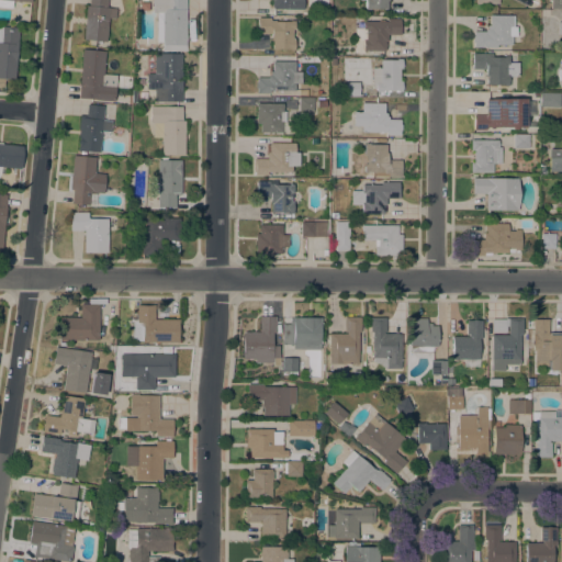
[(108,0),(108,7),(116,8),(115,19),(108,18),(107,42),(83,40),(86,6),(89,6),(89,0),(108,0)]
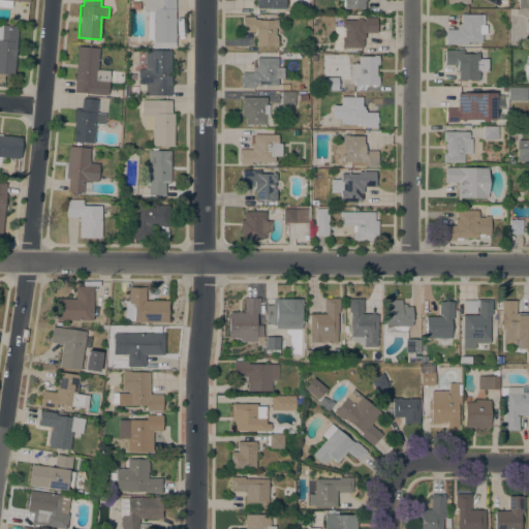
[(175,0),(175,47),(152,47),(152,39),(147,39),(147,11),(144,11),(144,0),(175,0)]
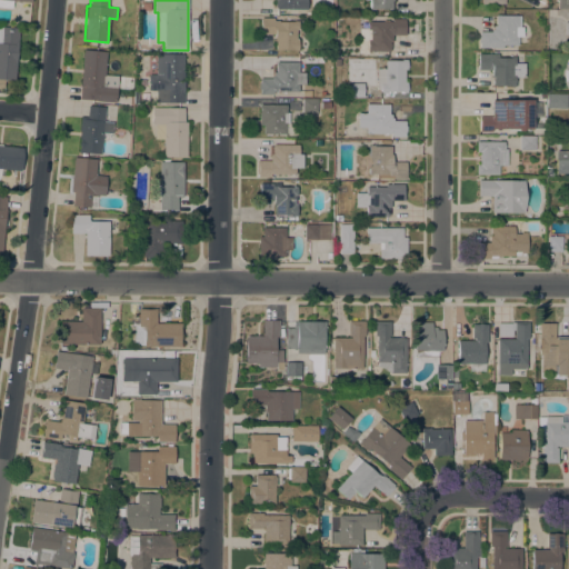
[(307,0),(307,9),(276,9),(276,7),(275,7),(275,1),(276,1),(276,0),(307,0)]
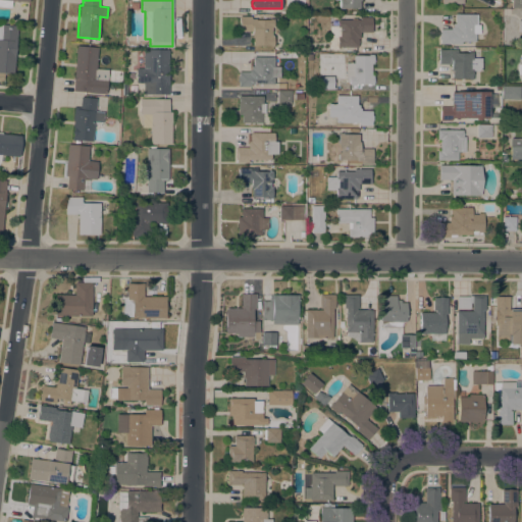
[(360,0),(360,8),(344,8),(344,9),(340,9),(340,0),(360,0)]
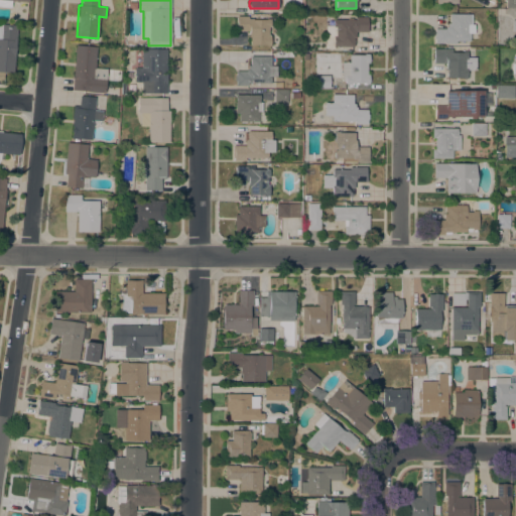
[(472,14),(471,24),(475,24),(474,33),(470,33),(470,40),(457,40),(456,43),(434,42),(434,38),(433,38),(433,33),(434,33),(434,28),(444,29),(445,26),(446,26),(446,23),(448,23),(448,14),(472,14)]
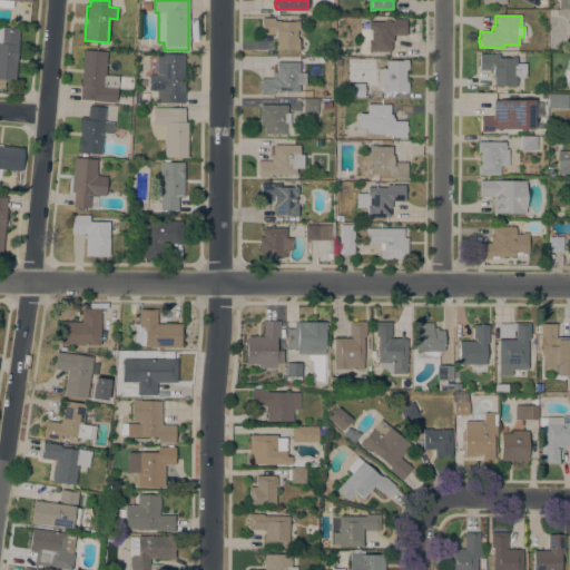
[(274,18),(274,20),(298,20),(298,29),(296,29),(296,39),(298,39),(298,50),(294,50),(294,49),(276,49),(276,41),(274,41),(274,33),(262,33),(261,18),(274,18)]
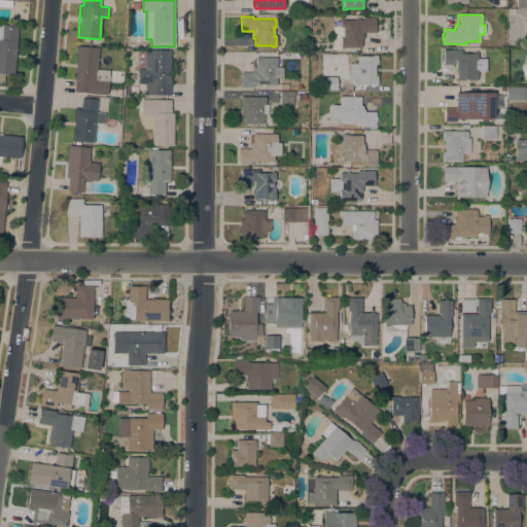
[(363,20),(363,18),(375,18),(375,20),(376,20),(376,32),(363,32),(363,38),(360,38),(360,40),(361,40),(361,46),(360,46),(360,47),(341,47),(341,49),(332,49),(332,26),(341,26),(341,20),(363,20)]
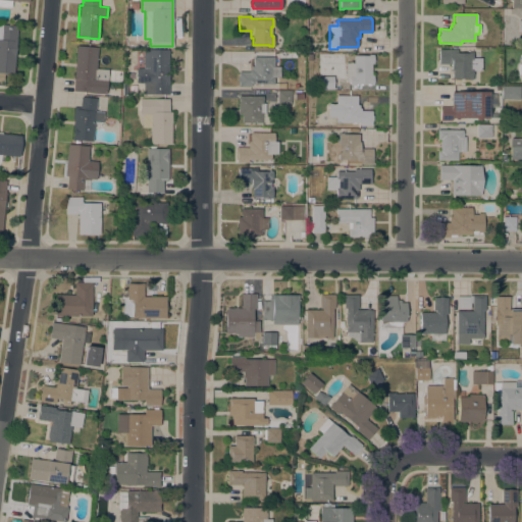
[(0,23),(17,25),(13,73),(3,72),(3,82),(0,81),(0,23)]
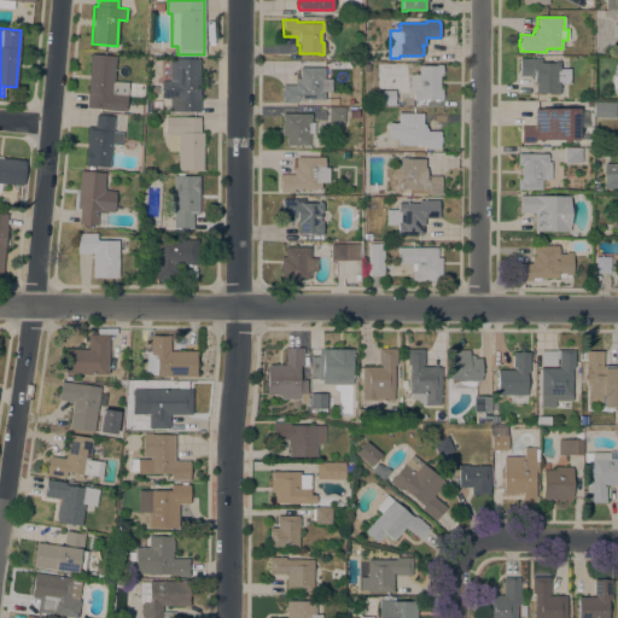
[(115,56),(114,81),(127,82),(124,111),(86,108),(91,53),(115,56)]
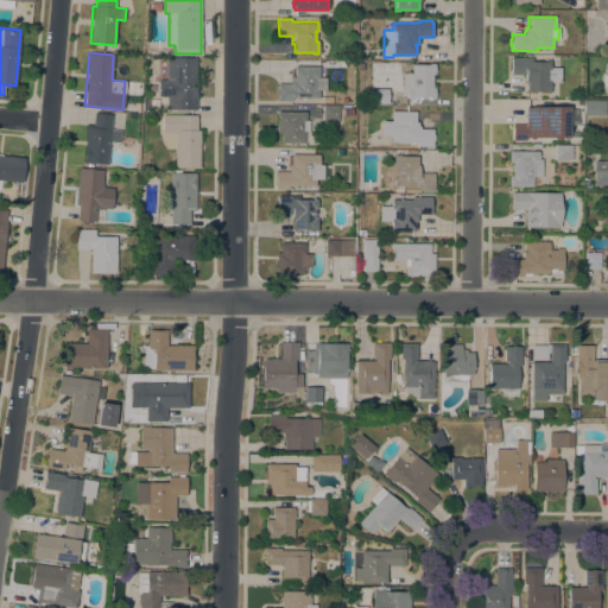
[(196,57),(196,87),(197,87),(197,96),(196,96),(196,108),(176,108),(176,95),(158,95),(158,80),(166,80),(166,57),(196,57)]
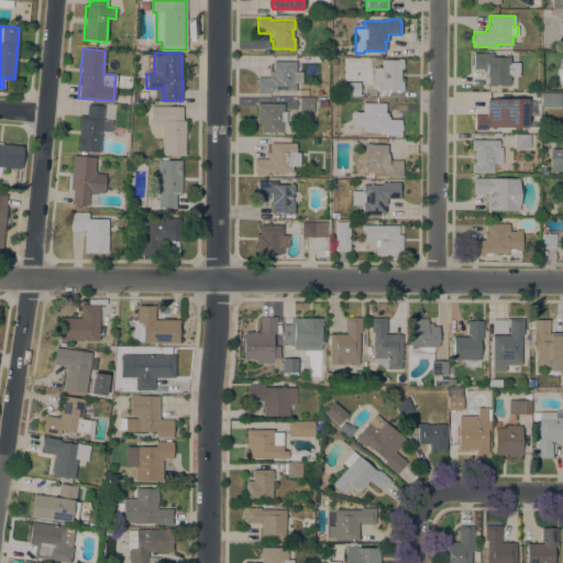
[(493,53),(493,56),(509,56),(509,63),(519,63),(519,76),(509,76),(509,85),(487,85),(487,77),(486,77),(486,69),(473,69),(473,53),(493,53)]
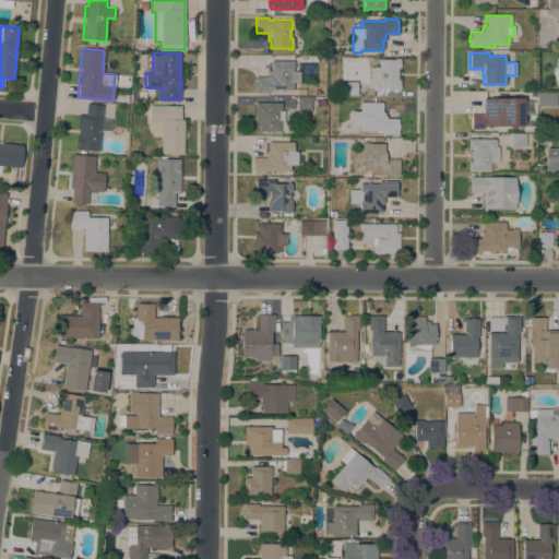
[(373,91),(373,87),(370,87),(370,68),(378,68),(378,59),(391,59),(391,58),(399,58),(399,60),(401,60),(401,66),(399,66),(399,68),(396,68),(396,81),(399,81),(399,82),(401,82),(401,88),(399,88),(399,91),(396,91),(396,92),(392,92),(392,90),(388,90),(388,92),(384,92),(384,90),(382,90),(382,92),(380,92),(380,91),(373,91)]
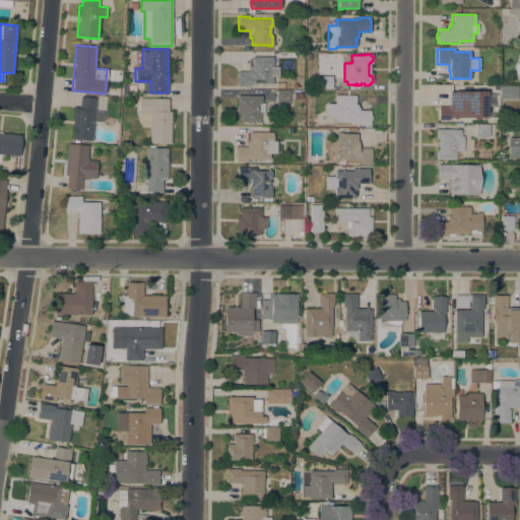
[(272,57),(272,66),(278,66),(278,77),(272,77),(272,83),(249,83),(249,85),(237,85),(237,80),(236,80),(236,76),(237,76),(237,72),(248,72),(248,69),(250,69),(250,65),(252,65),(252,57),(272,57)]
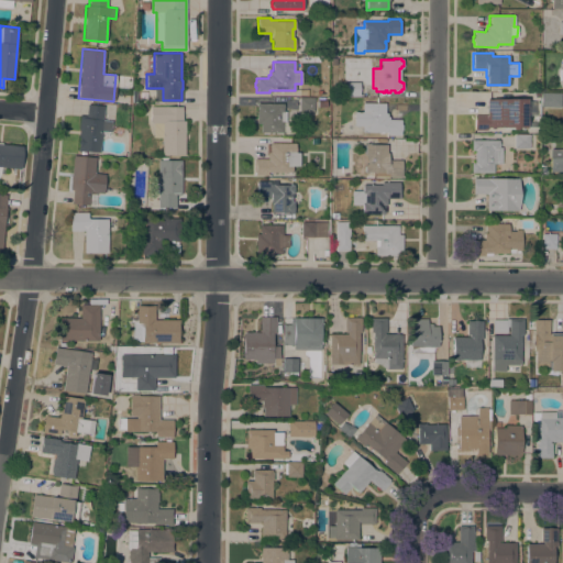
[(359,81),(359,96),(346,96),(345,83),(359,81)]
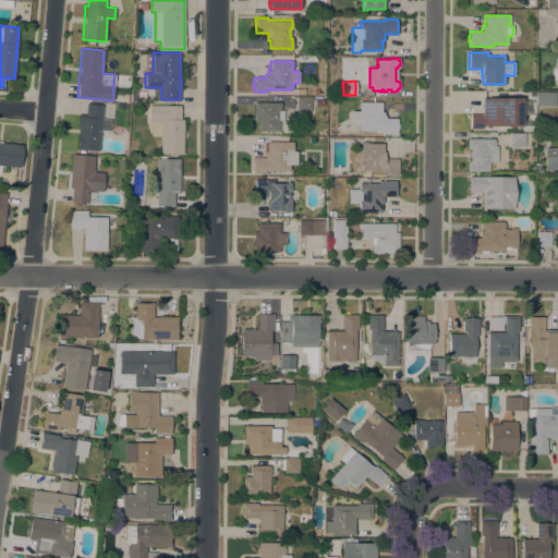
[(556,93),(555,106),(536,106),(537,93),(556,93)]
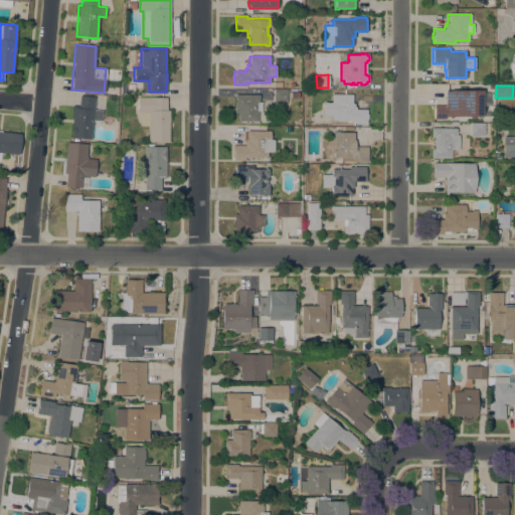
[(287,90),(287,102),(273,101),(274,90),(287,90)]
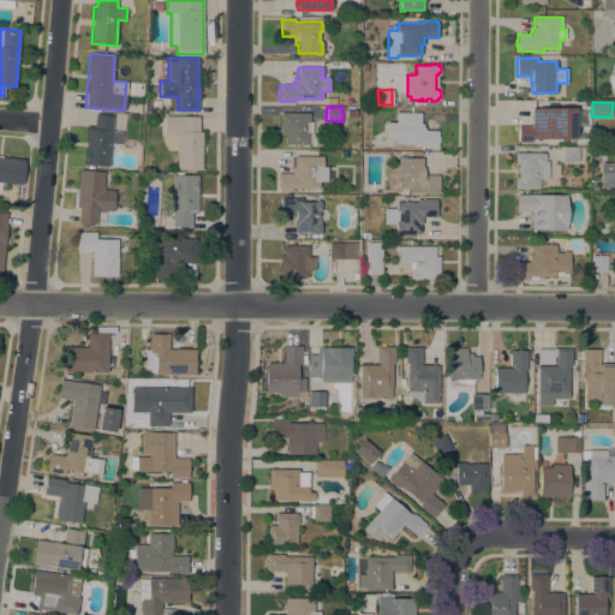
[(531,142),(518,142),(518,125),(531,125),(531,107),(575,107),(574,138),(565,138),(565,142),(560,141),(560,138),(531,138),(531,142)]
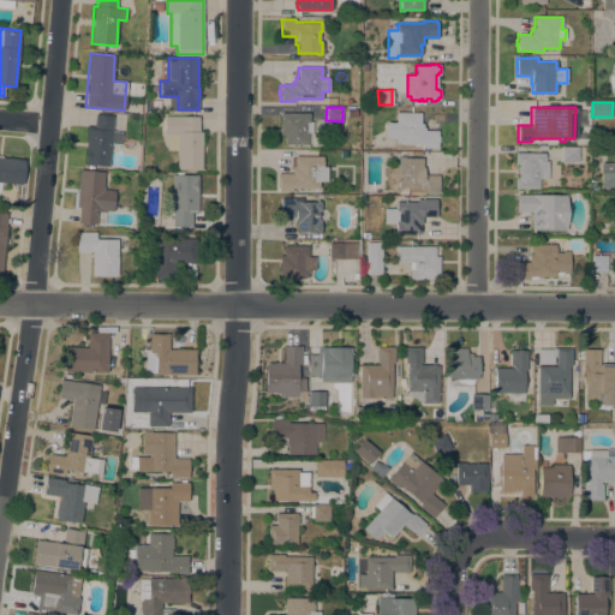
[(421,113),(421,124),(423,124),(423,127),(424,127),(424,131),(437,131),(437,136),(439,136),(439,142),(437,142),(437,148),(423,147),(423,144),(395,144),(395,139),(388,139),(388,137),(386,137),(387,121),(395,121),(395,112),(421,113)]
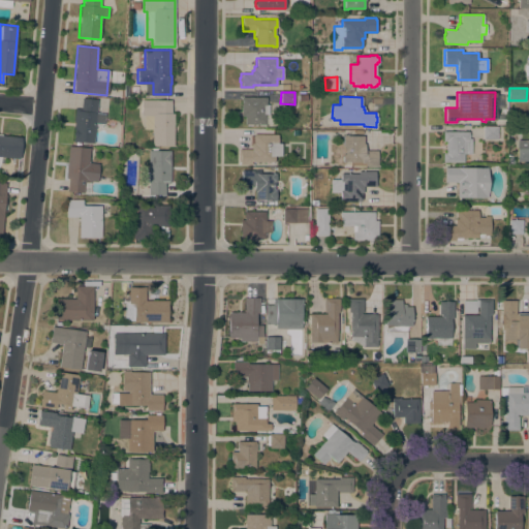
[(97,99),(96,113),(105,114),(103,124),(95,123),(93,143),(72,141),(73,134),(72,134),(72,130),(73,130),(74,122),(73,121),(74,109),(81,109),(82,97),(97,99)]
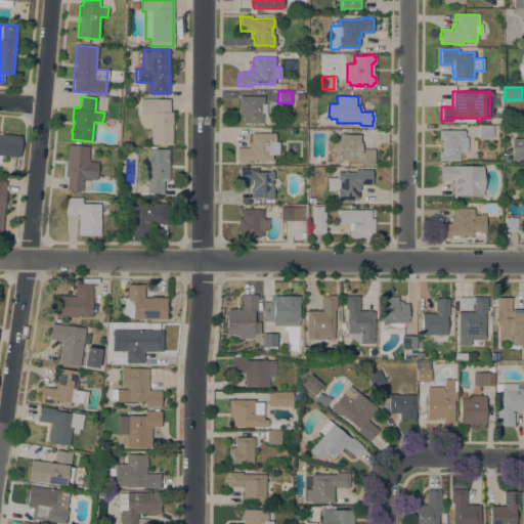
[(264,96),(264,103),(267,103),(267,114),(263,113),(263,123),(262,123),(262,124),(256,124),(256,123),(254,123),(254,124),(252,124),(252,123),(250,123),(250,124),(244,124),(244,123),(243,123),(243,115),(238,115),(238,96),(264,96)]
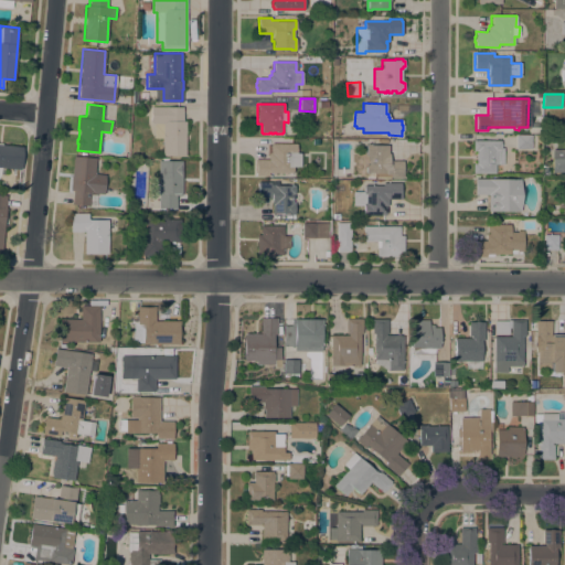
[(183,107),(182,120),(185,120),(185,155),(162,155),(162,138),(153,137),(153,123),(150,123),(150,106),(183,107)]
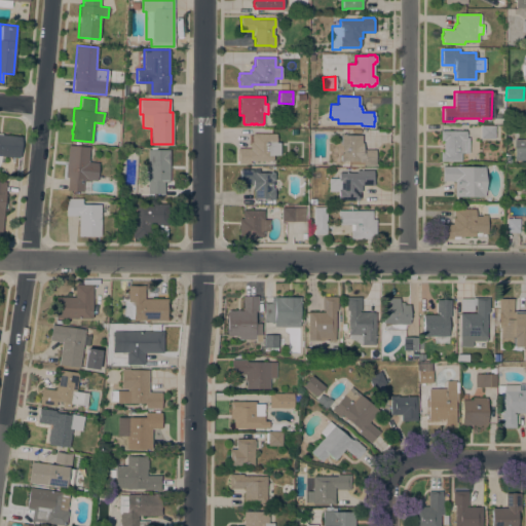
[(494,126),(494,138),(480,138),(481,125),(494,126)]
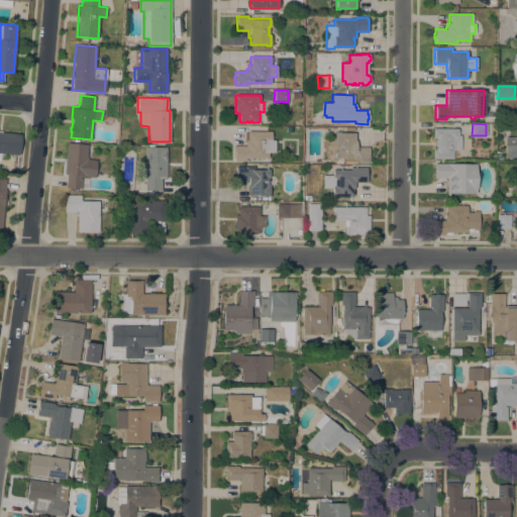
[(457,128),(457,135),(460,135),(460,150),(452,149),(452,159),(432,159),(432,149),(435,149),(435,137),(432,137),(432,128),(457,128)]
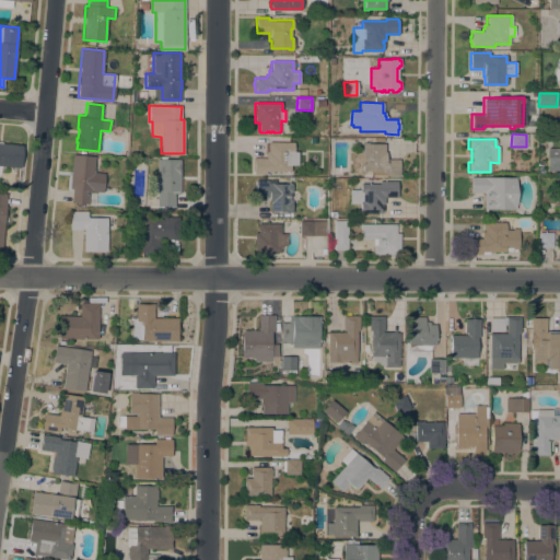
[(0,174),(0,140),(2,141),(2,143),(22,144),(20,167),(1,166),(0,174)]
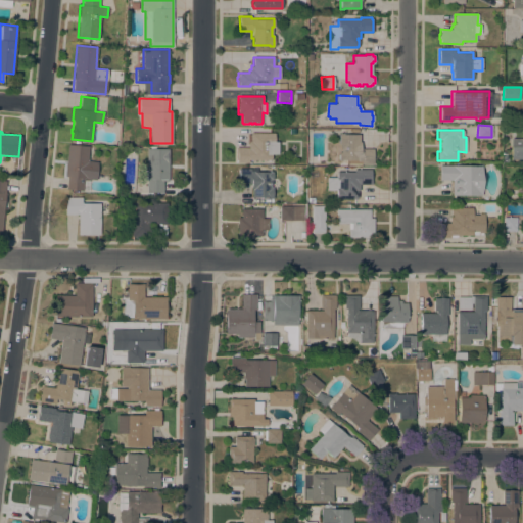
[(274,133),(274,141),(278,141),(278,154),(271,153),(271,160),(248,159),(248,162),(236,162),(237,149),(236,149),(236,147),(248,148),(248,141),(250,141),(250,139),(249,139),(250,134),(250,133),(274,133)]
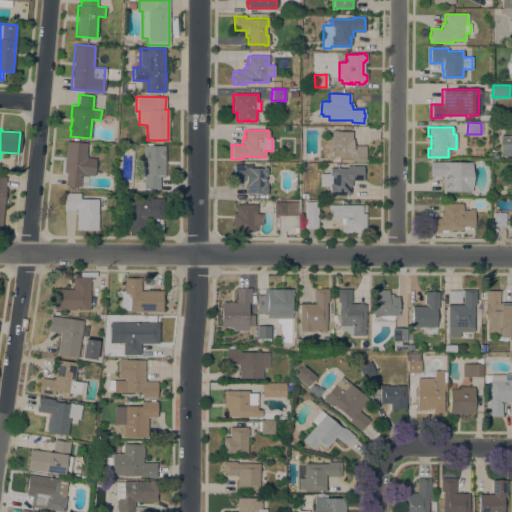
[(352,139),(353,139),(353,145),(365,145),(365,150),(366,150),(366,156),(365,156),(365,160),(354,160),(354,157),(349,157),(349,156),(336,156),(336,157),(332,157),(332,151),(320,151),(320,139),(332,139),(332,130),(334,130),(334,131),(352,131),(352,139)]
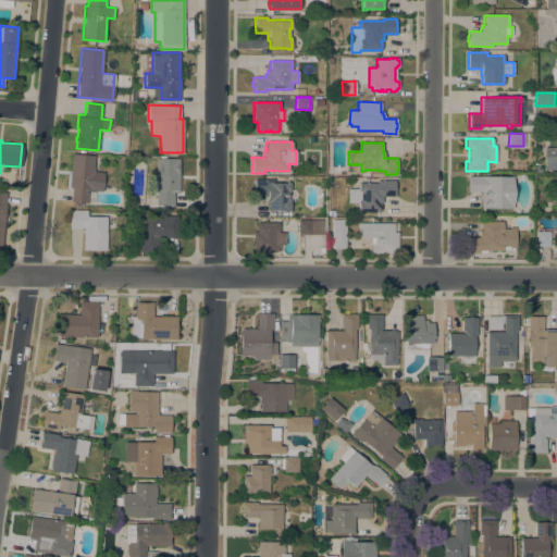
[(556,170),(544,170),(544,148),(556,148),(556,170)]
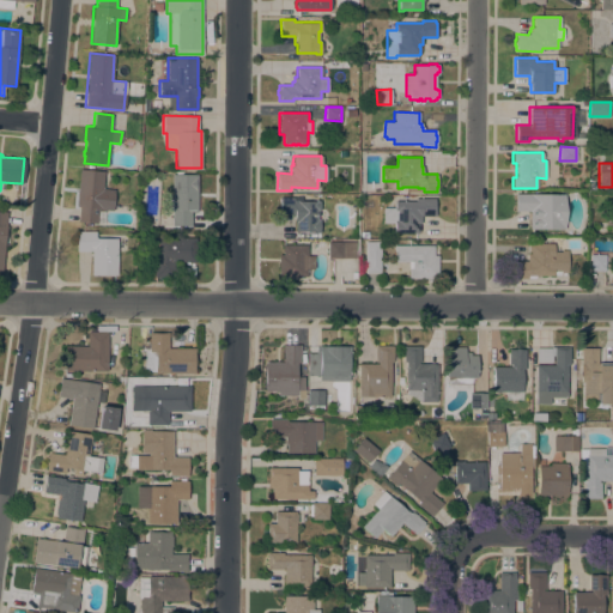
[(78,222),(79,206),(76,206),(79,169),(104,171),(102,188),(114,189),(113,210),(98,208),(98,211),(104,212),(103,224),(78,222)]
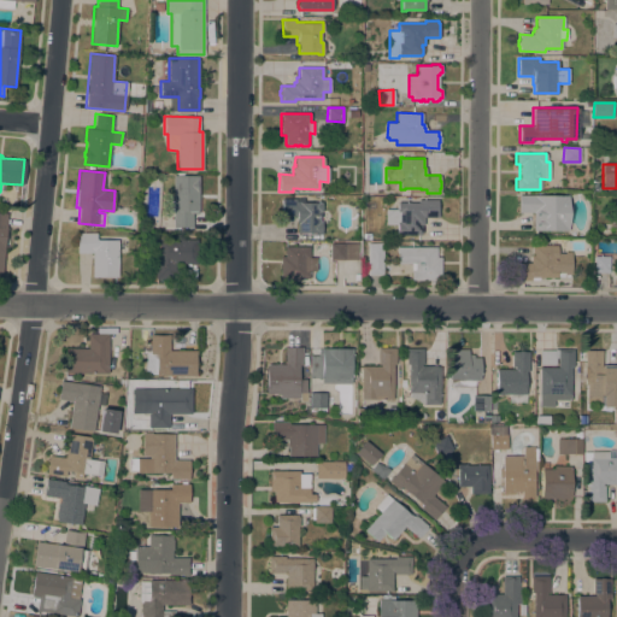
[(199,175),(198,213),(192,213),(192,227),(172,227),(174,175),(199,175)]
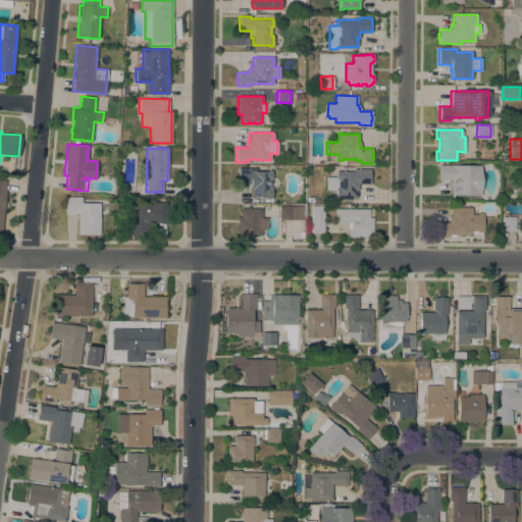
[(480,195),(451,195),(451,179),(438,179),(438,165),(480,165),(480,195)]
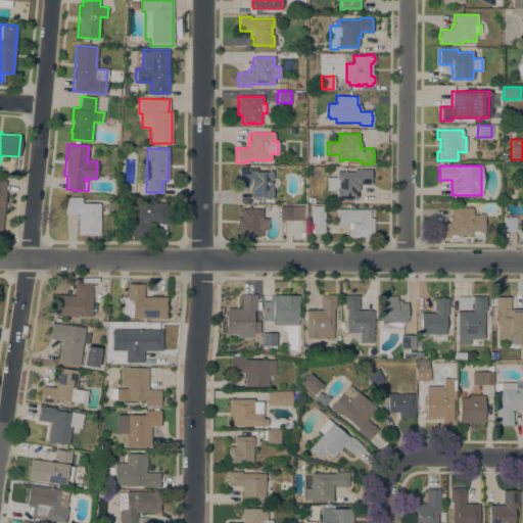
[(250,169),(250,171),(253,171),(269,172),(269,171),(273,171),(273,179),(271,179),(271,187),(273,187),(272,198),(268,198),(268,197),(252,197),(252,190),(250,190),(250,183),(238,183),(238,169),(250,169)]
